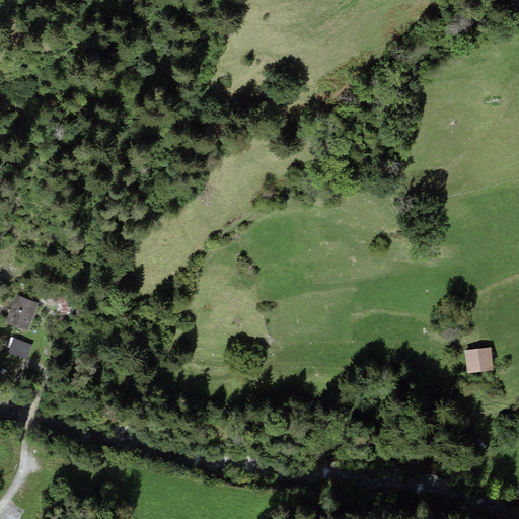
[(39,304),(20,297),(9,324),(27,331),(39,304)]
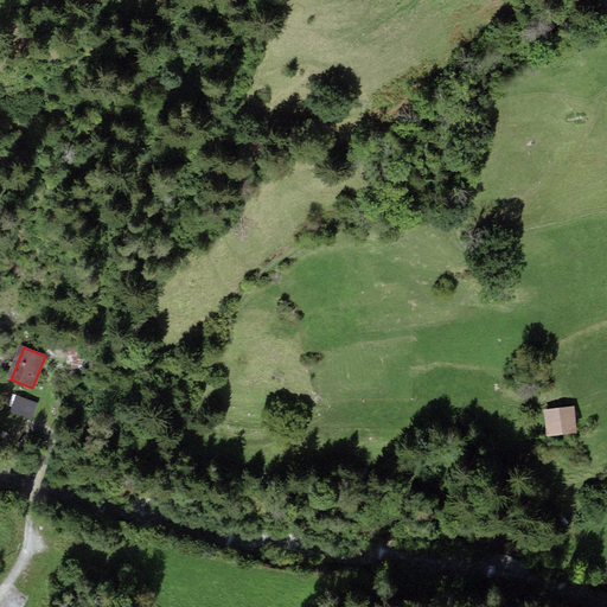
[(66,350),(66,365),(89,365),(89,351),(66,350)]
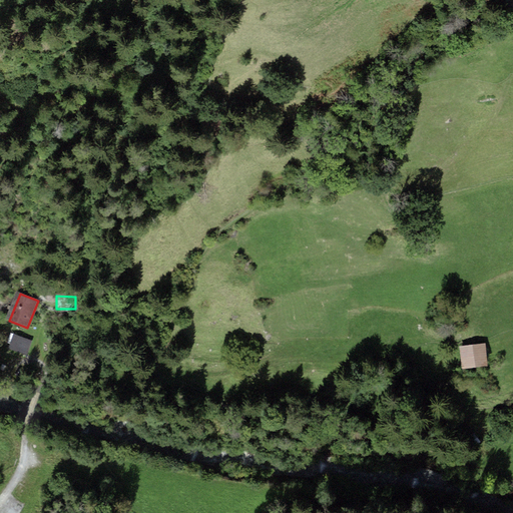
[(32,341),(13,335),(8,349),(26,356),(32,341)]
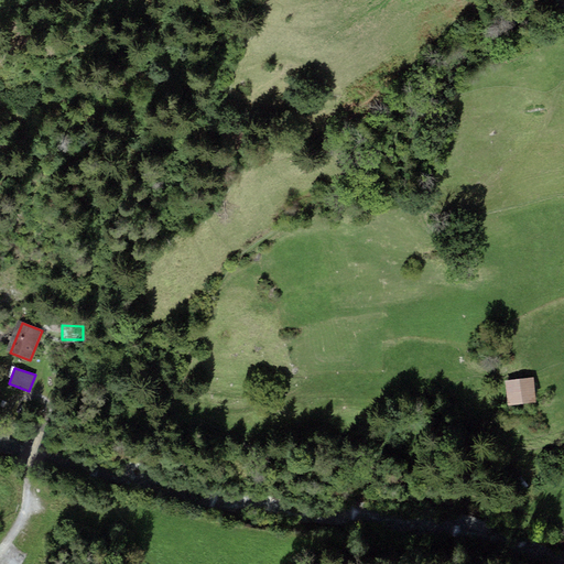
[(534,378),(506,381),(509,407),(538,403),(534,378)]
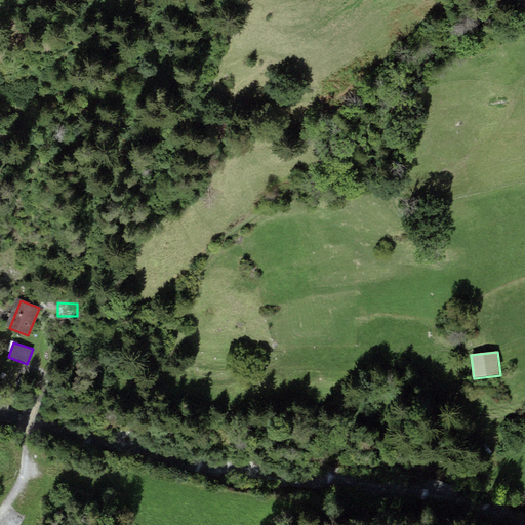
[(483,452),(487,456),(493,451),(489,446),(483,452)]
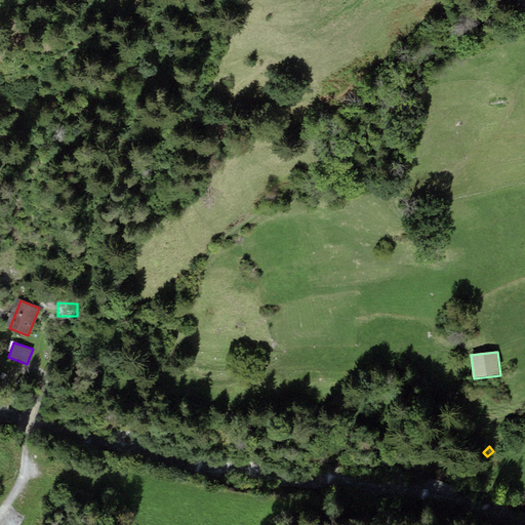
All buildings are outlined.
